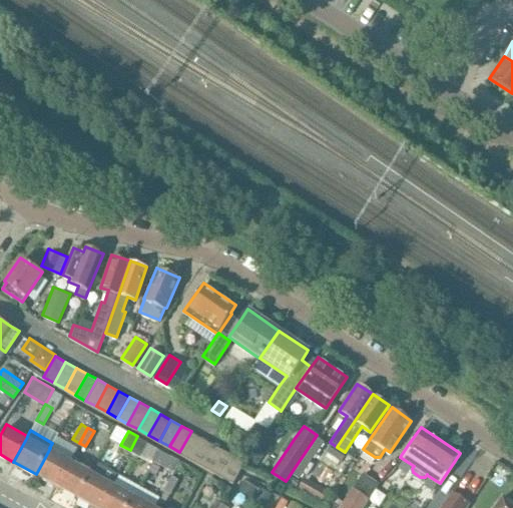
[(191,431),(179,452),(190,458),(202,437),(191,431)]
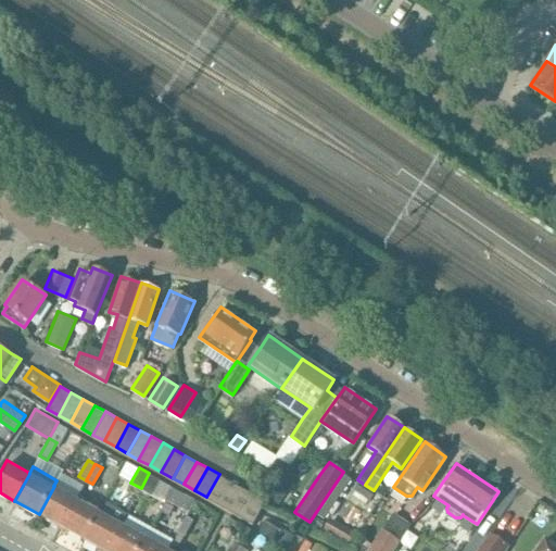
[(343,472),(316,512),(325,517),(352,477),(343,472)]
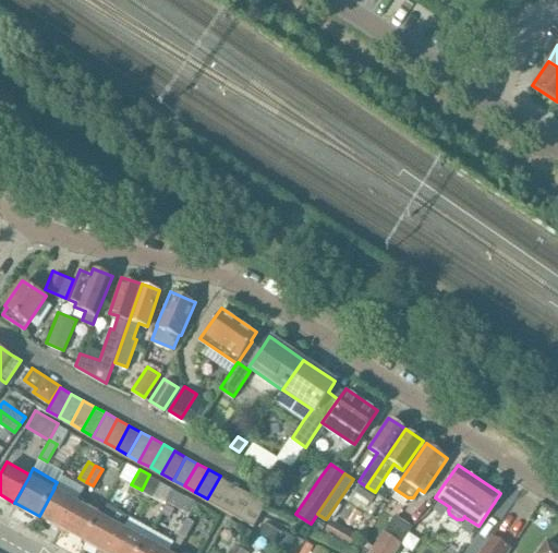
[(149,475),(142,490),(153,495),(160,480),(149,475)]
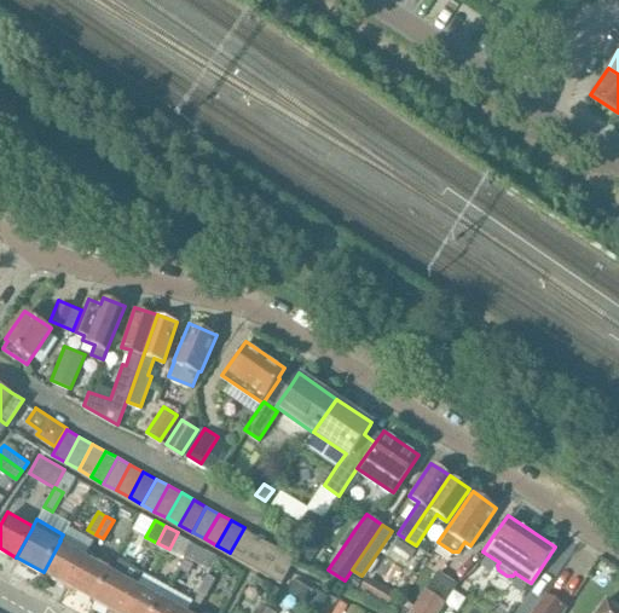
[(244,527),(230,553),(243,560),(258,535),(244,527)]
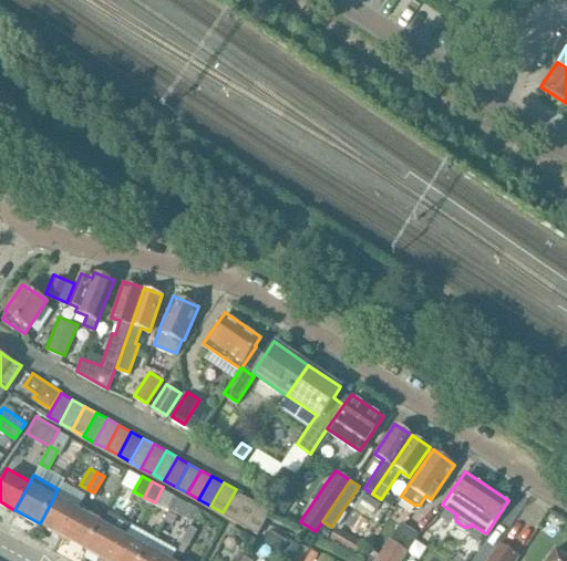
[(236,489),(223,512),(235,519),(248,496),(236,489)]
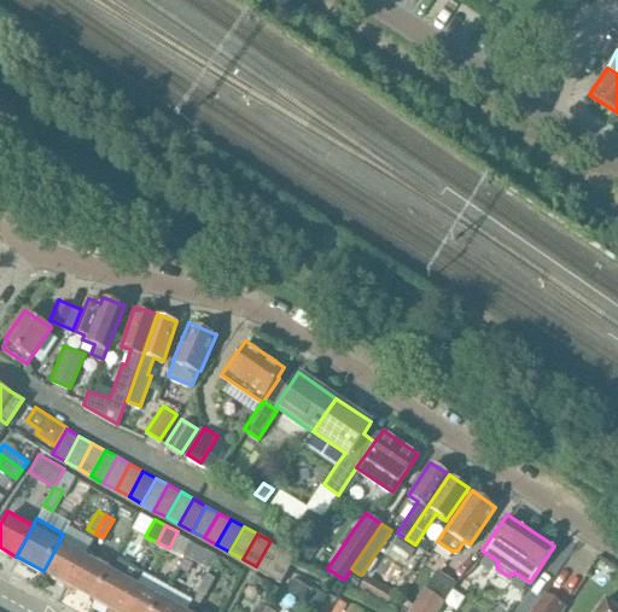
[(398,534),(392,542),(410,554),(417,546),(398,534)]
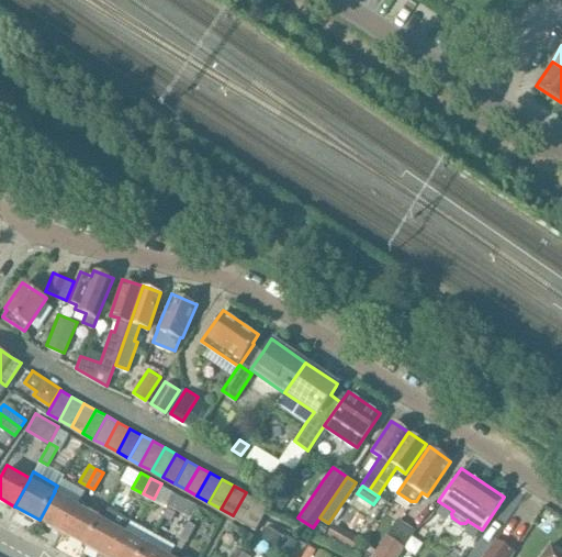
[(63,533),(78,504),(55,491),(40,520),(63,533)]
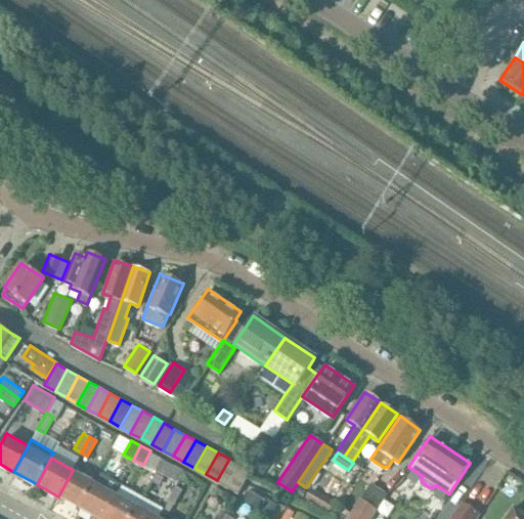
[(182,468),(165,459),(158,470),(176,480),(182,468)]
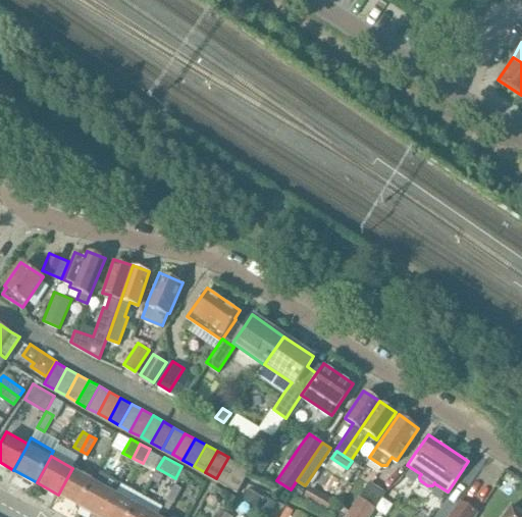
[(228,457),(216,478),(226,484),(239,463),(228,457)]
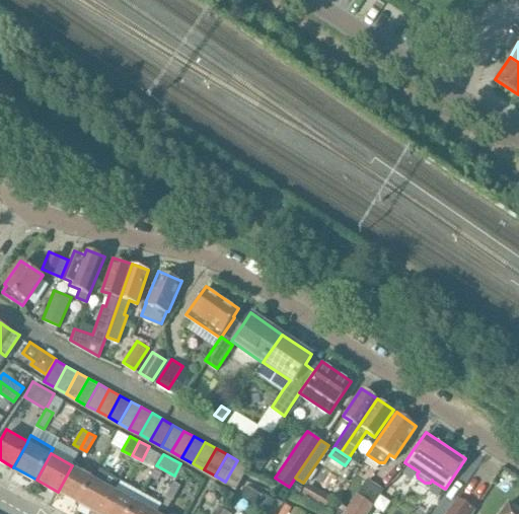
[(248,465),(242,462),(237,460),(225,482),(236,488),(248,465)]
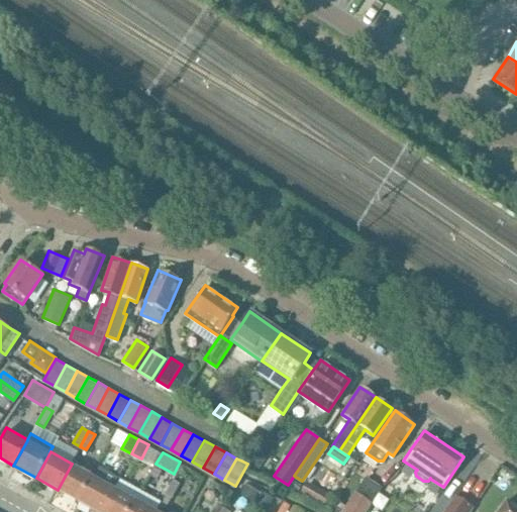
[(78,500),(92,475),(72,464),(58,490),(78,500)]
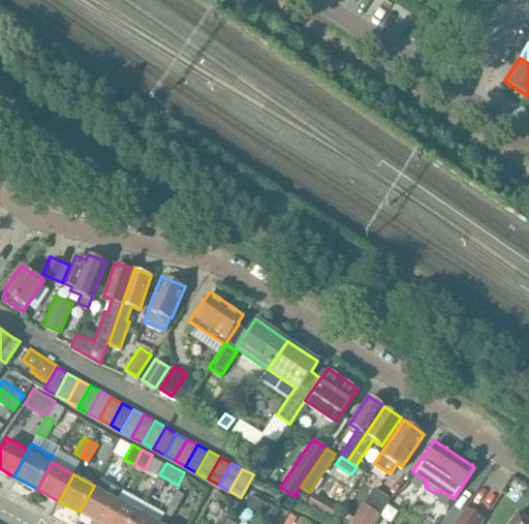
[(100,523),(101,523),(116,497),(94,486),(80,512),(100,523)]
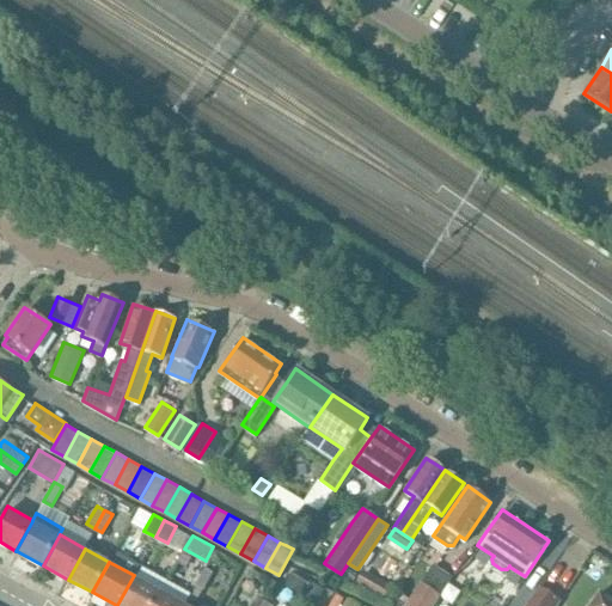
[(452,574),(433,562),(421,580),(420,579),(407,600),(391,591),(385,599),(395,605),(430,605),(440,592),(452,574)]
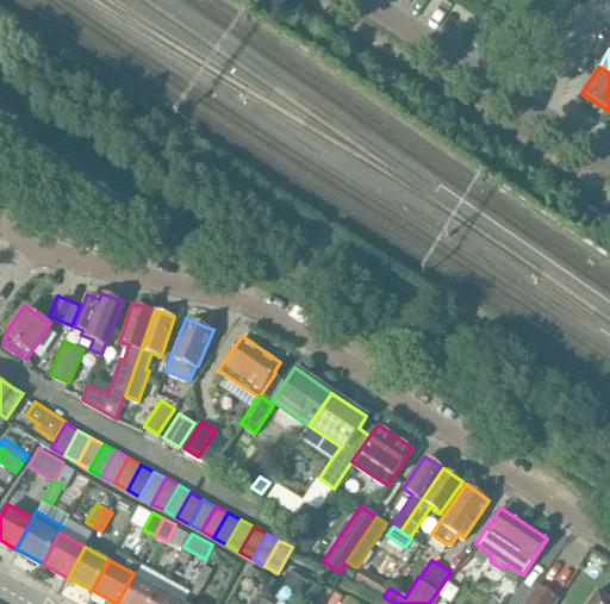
[(134,573),(117,603),(149,603),(159,587),(165,577),(142,564),(136,574),(134,573)]
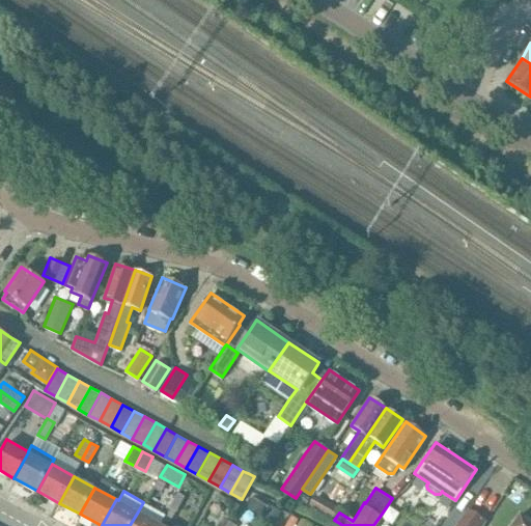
[(178,491),(165,514),(163,519),(169,522),(185,495),(178,491)]
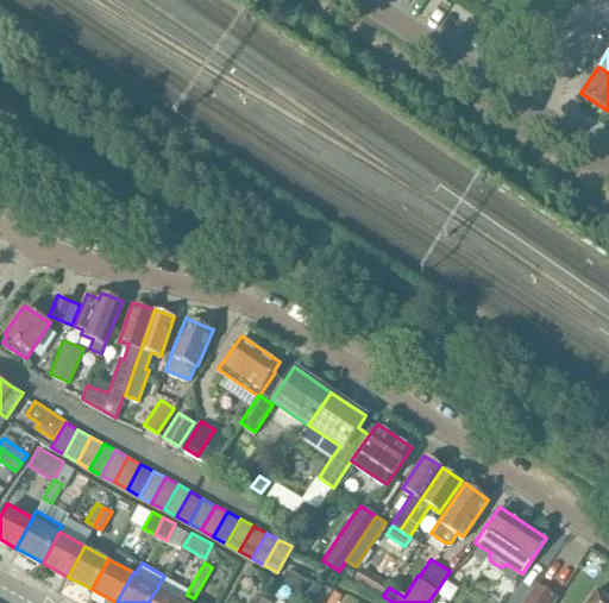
[(360,565),(352,579),(381,595),(389,579),(360,565)]
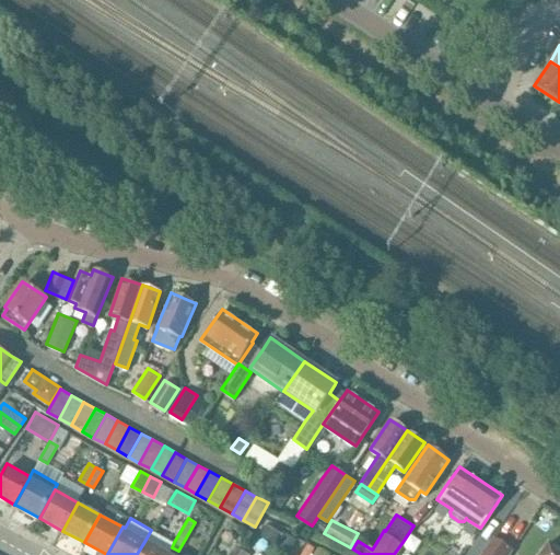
[(267,523),(261,532),(275,540),(280,531),(267,523)]
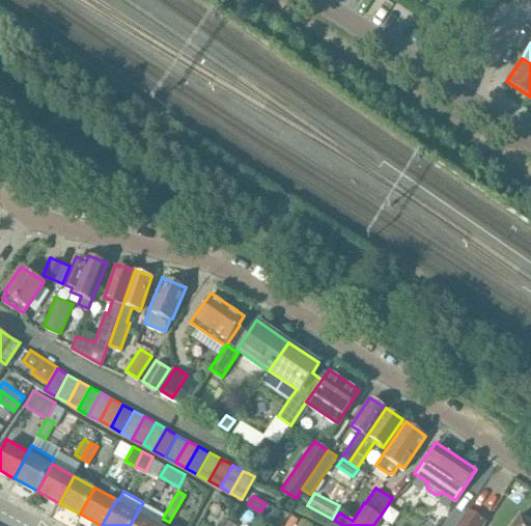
[(138,511),(130,525),(159,525),(160,524),(163,519),(165,514),(143,502),(138,511)]
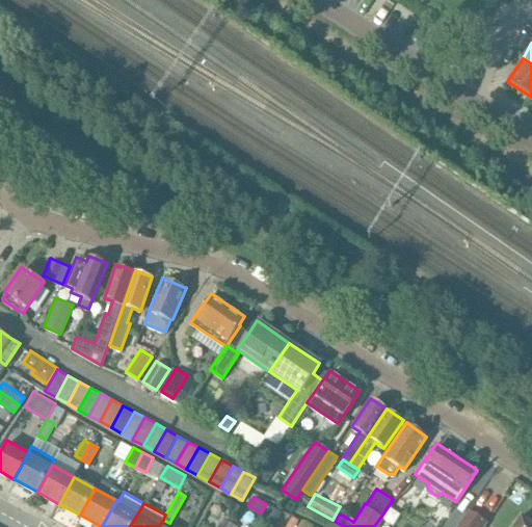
[(454,526),(481,526),(488,518),(470,504),(454,526)]
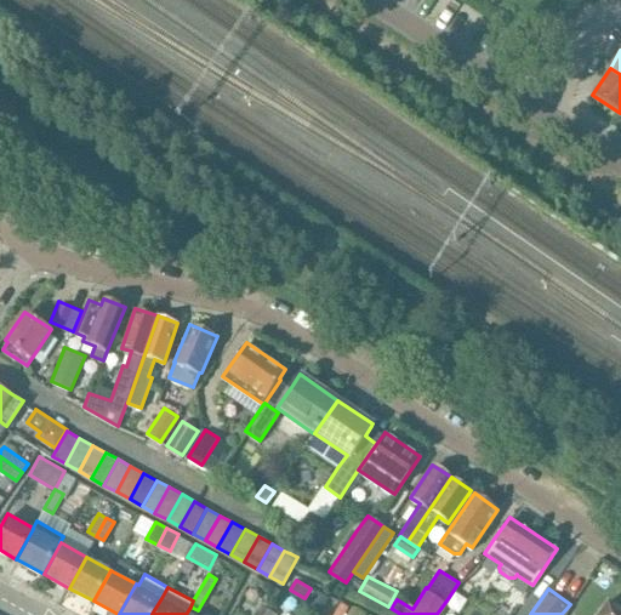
[(315,590),(308,603),(320,609),(328,596),(315,590)]
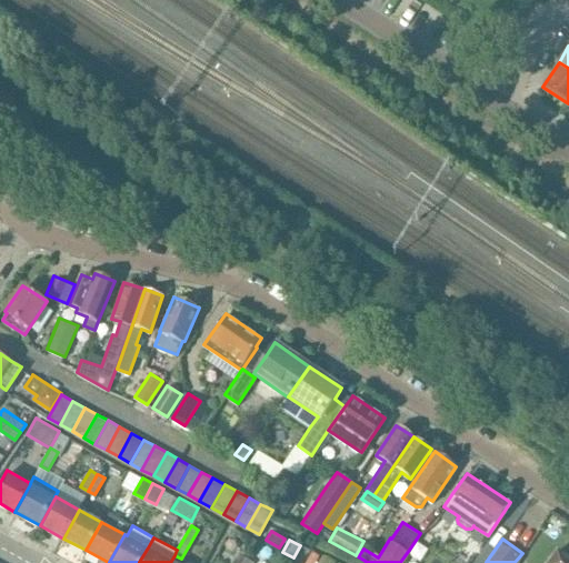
[(568,562),(568,556),(557,549),(546,562),(568,562)]
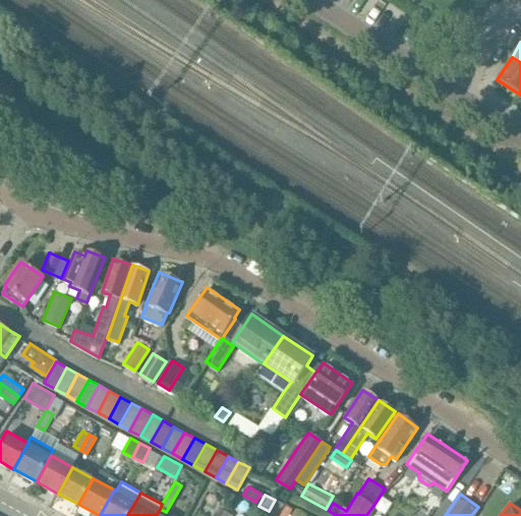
[(278,515),(287,515),(292,508),(285,504),(278,515)]
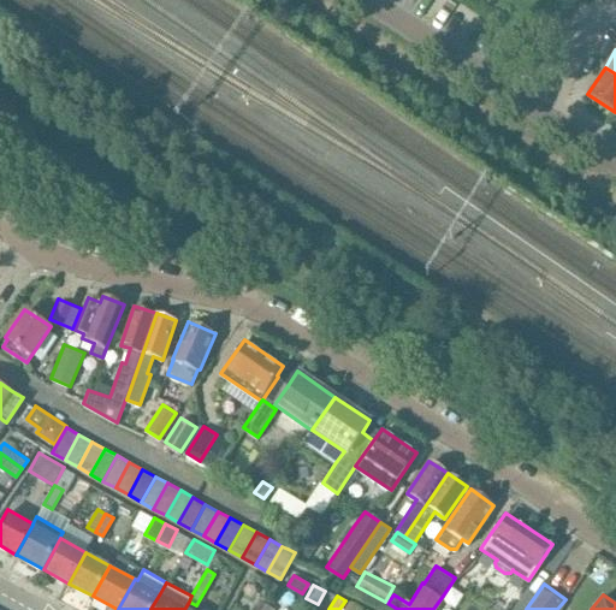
[(262,609),(267,603),(258,597),(249,609),(262,609)]
